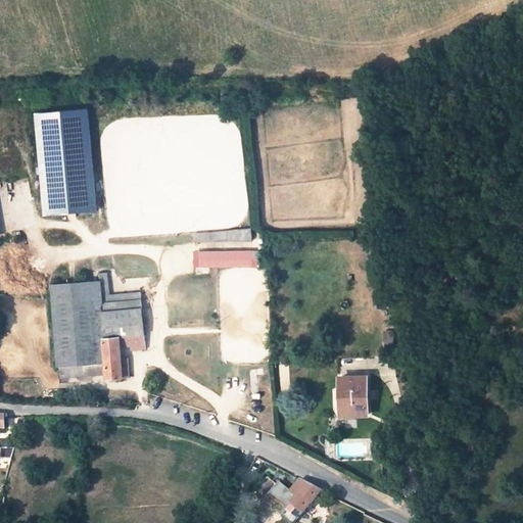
[(87,108),(33,115),(43,217),(96,211),(87,108)]
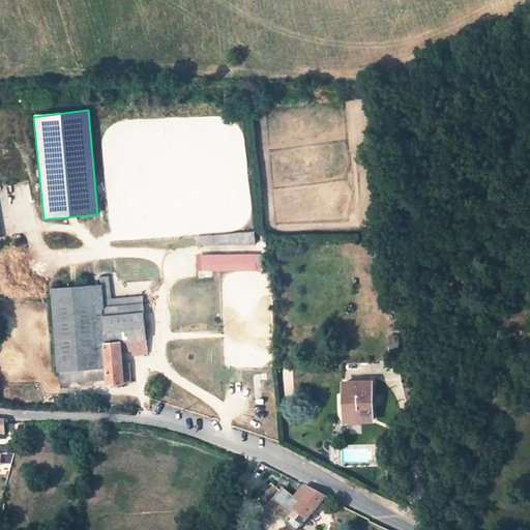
[(196,244),(255,242),(254,233),(222,235),(196,236),(196,244)]
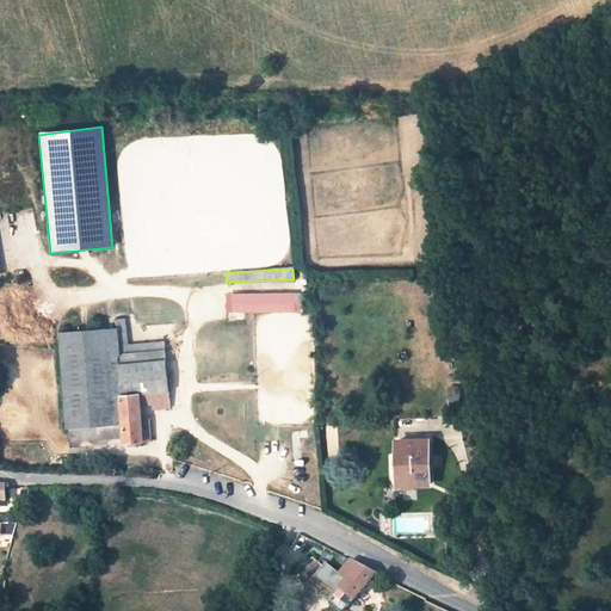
[(125,319),(117,319),(117,328),(127,328),(125,319)]
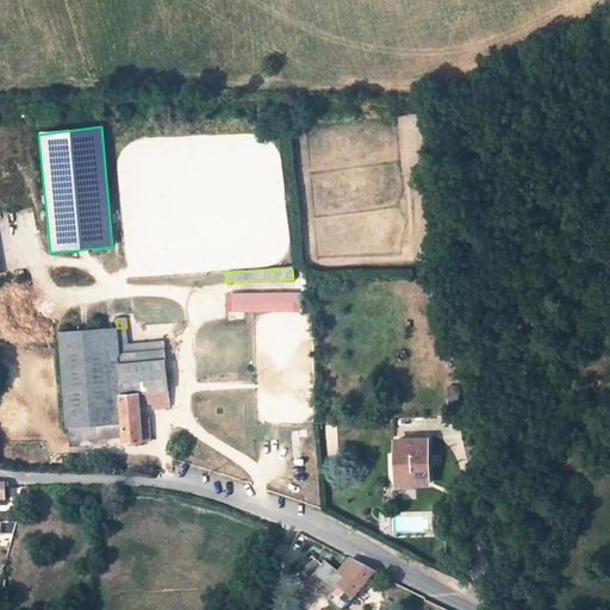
[(117,328),(61,332),(68,428),(122,423),(123,436),(123,442),(143,440),(142,417),(141,404),(154,403),(154,409),(170,406),(165,342),(128,344),(126,328),(117,328)]
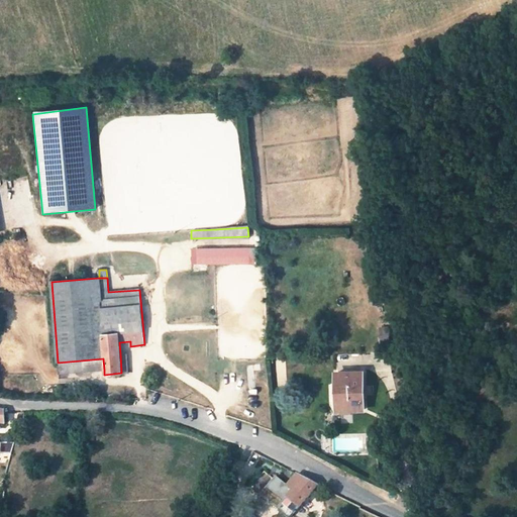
[(121,373),(128,373),(127,352),(120,353),(121,373)]
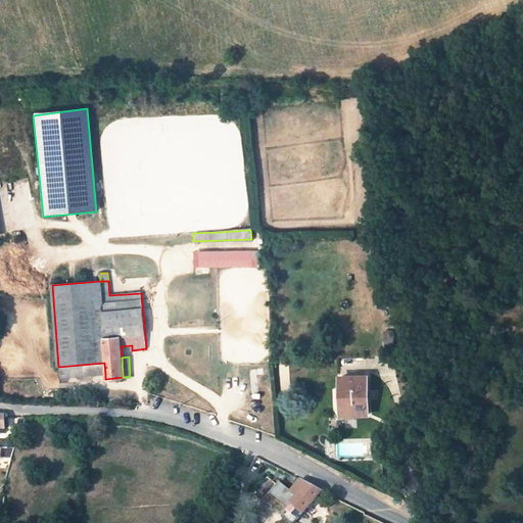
[(58,367),(59,377),(105,374),(104,363),(58,367)]
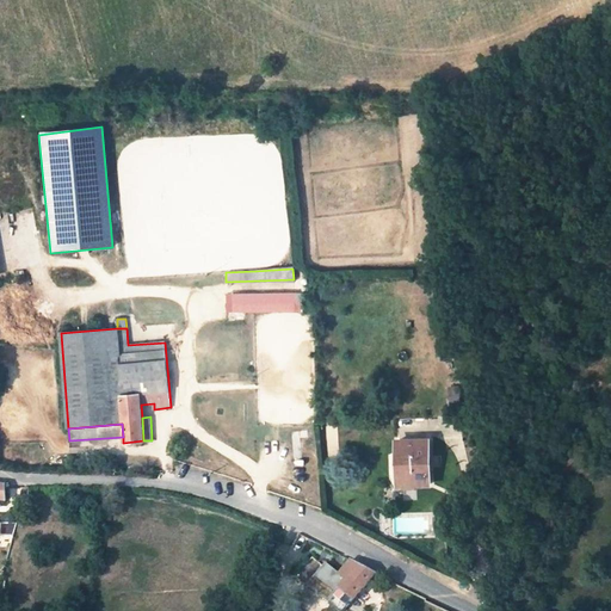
[(429,440),(397,440),(397,455),(401,455),(401,471),(399,471),(399,485),(430,485),(429,440)]
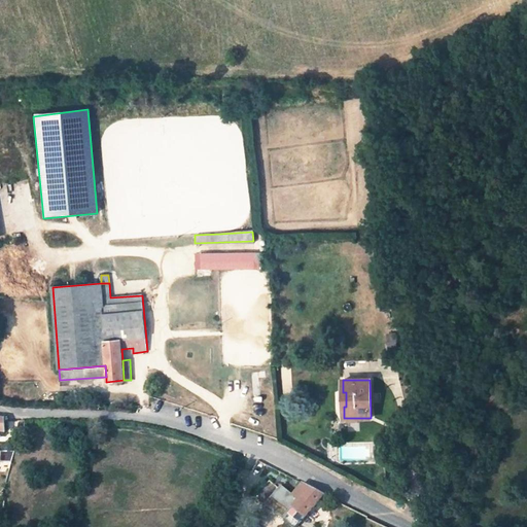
[(257,498),(267,505),(292,526),(297,526),(324,496),(303,484),(294,495),(283,485),(280,488),(271,481),(257,498)]
